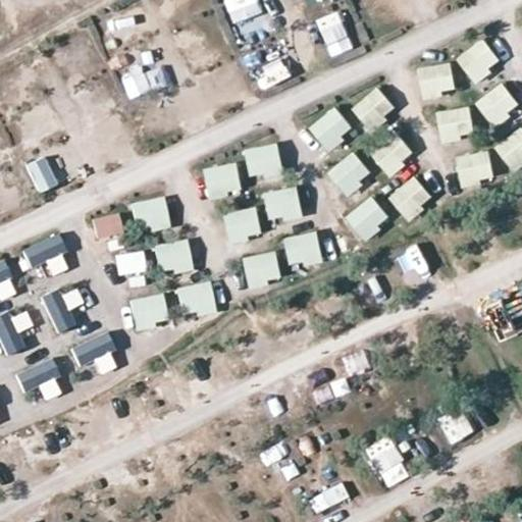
[(181,0),(180,5),(201,10),(203,0),(181,0)]
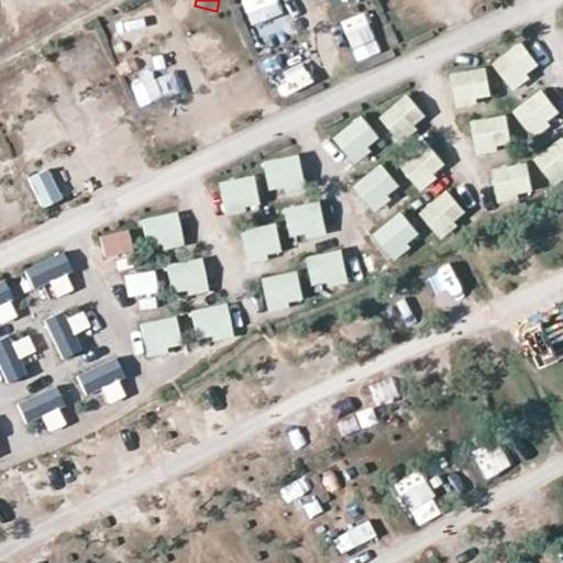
[(242,0),(254,29),(288,14),(282,0),(242,0)]
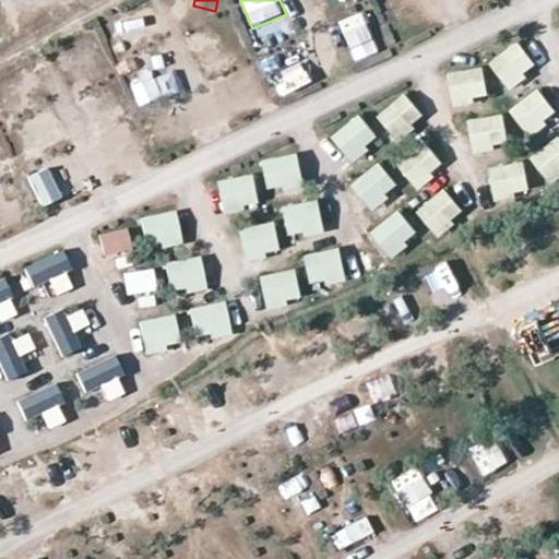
[(369,10),(344,18),(355,55),(380,47),(369,10)]
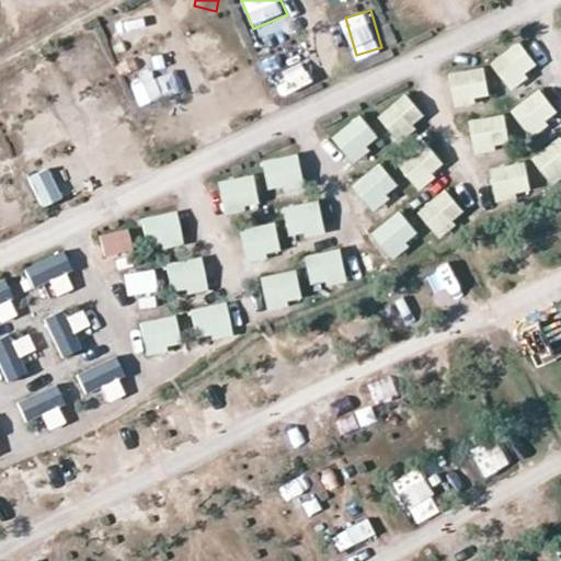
[(507,88),(540,70),(524,42),(491,59),(507,88)]
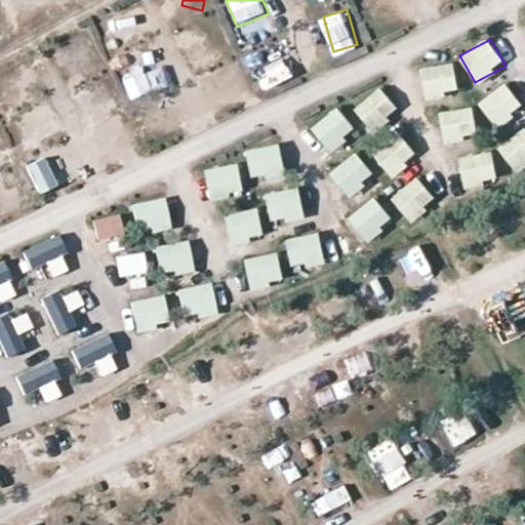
[(257,75),(280,69),(274,45),(250,50),(257,75)]
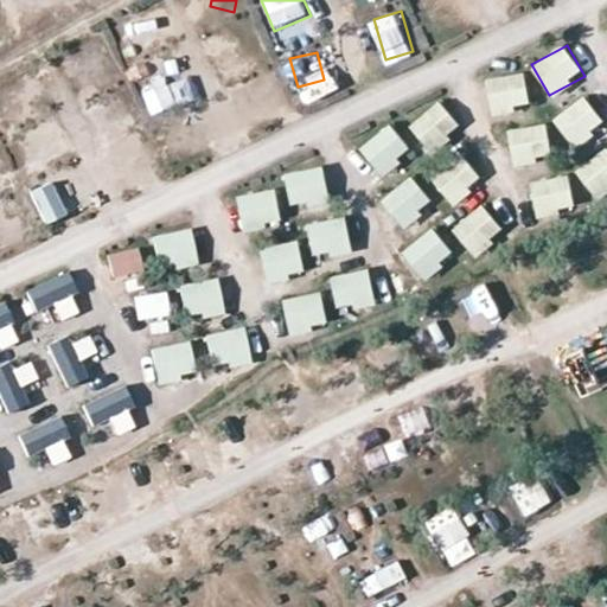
[(168,58),(139,63),(145,102),(174,97),(168,58)]
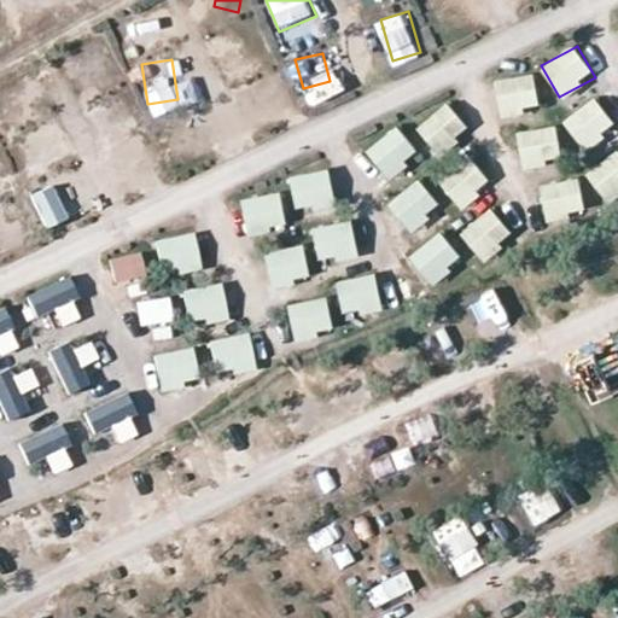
[(501,117),(541,109),(534,73),(494,81),(501,117)]
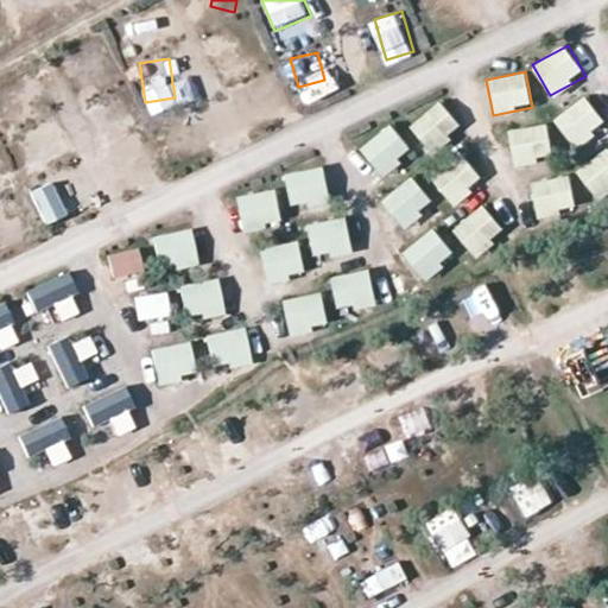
[(588,96),(553,116),(574,147),(607,126),(588,96)]
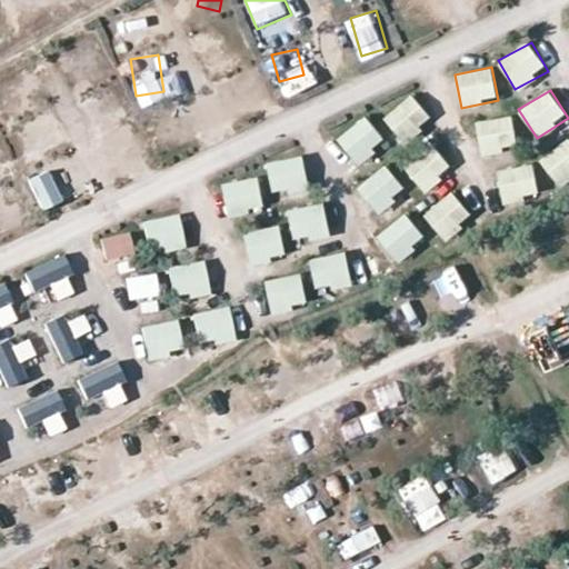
[(411,93),(383,119),(405,141),(432,116),(411,93)]
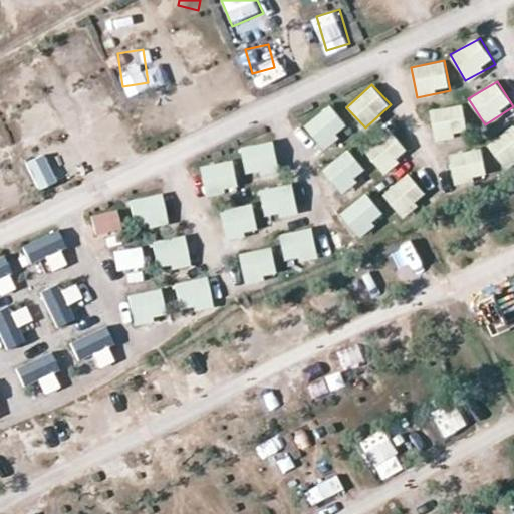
[(305,121),(320,149),(350,132),(335,104),(305,121)]
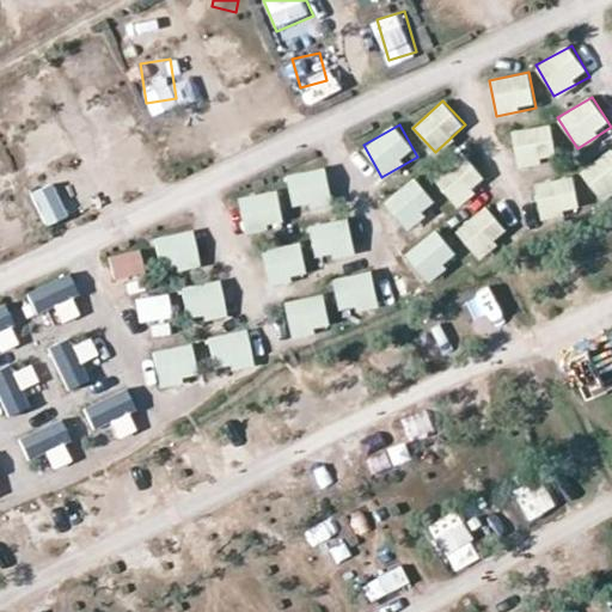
[(548,124),(512,130),(518,169),(552,163),(548,124)]
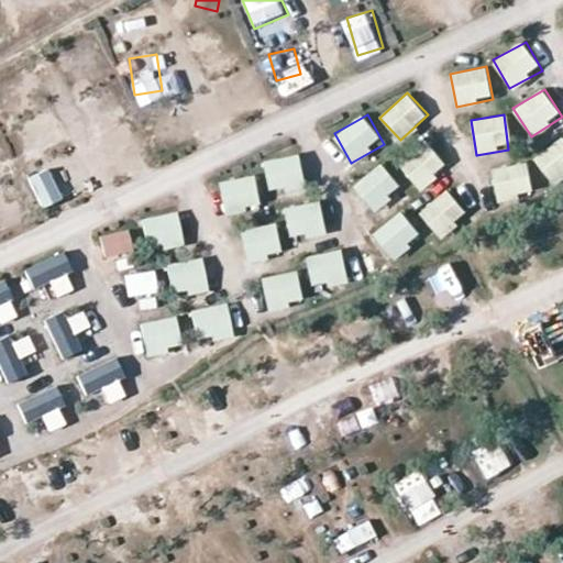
[(562,138),(533,156),(551,185),(562,177),(562,138)]
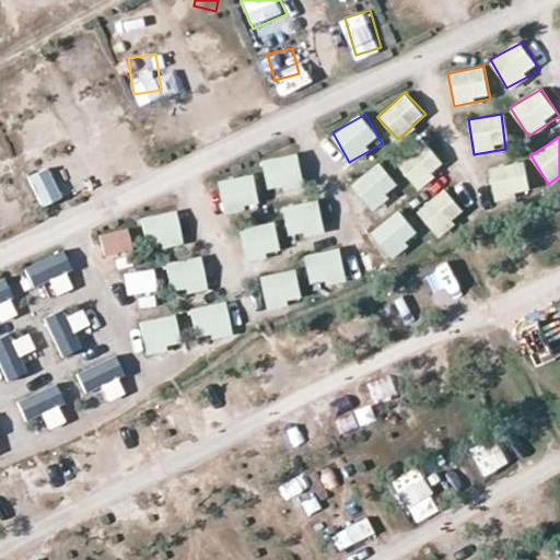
[(424,140),(396,163),(418,189),(446,166),(424,140)]
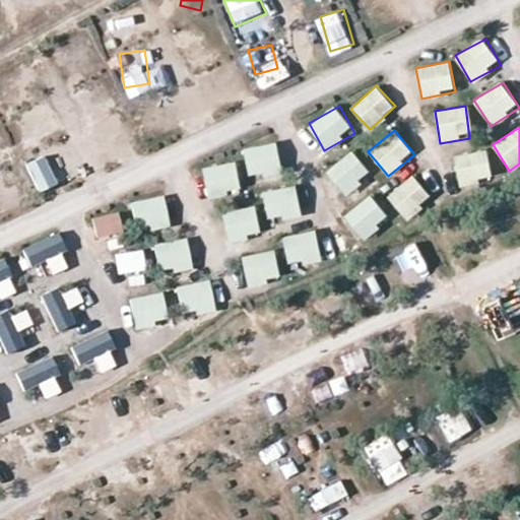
[(282,171),(276,141),(244,148),(250,178),(282,171)]
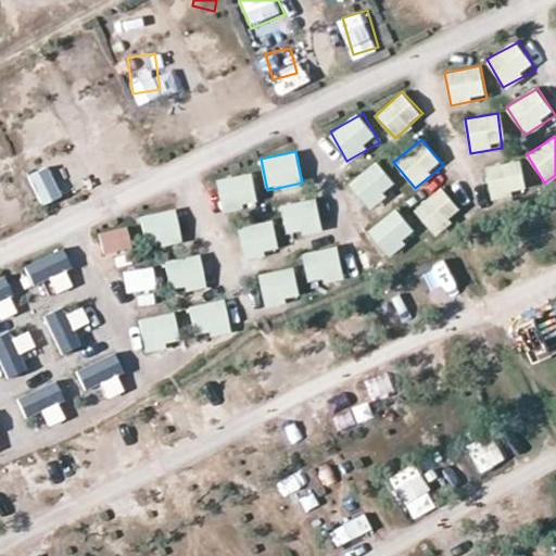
[(349,182),(368,209),(397,185),(378,160),(349,182)]
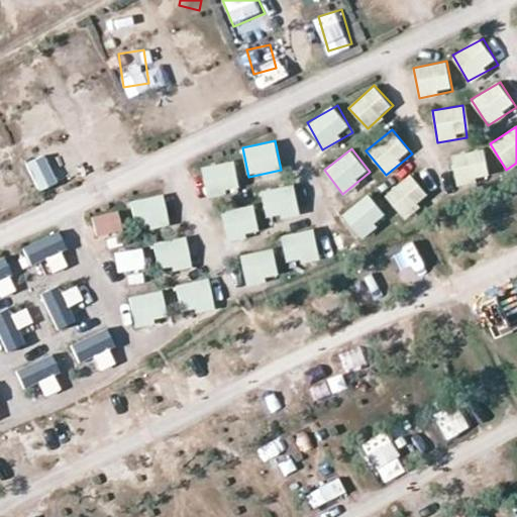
[(455,185),(490,180),(486,148),(451,153),(455,185)]
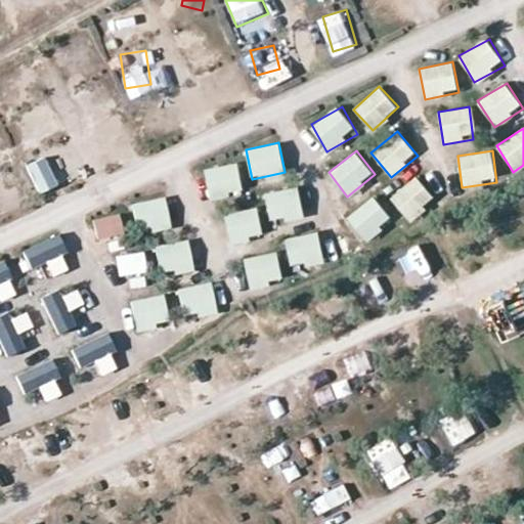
[(52,158),(28,164),(35,194),(59,188),(52,158)]
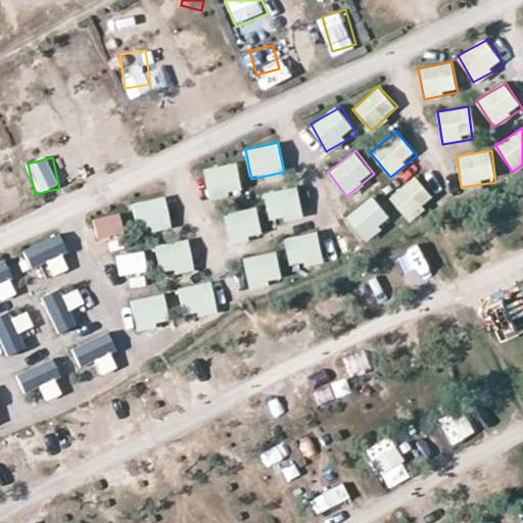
[(203,169),(209,198),(243,191),(237,162),(203,169)]
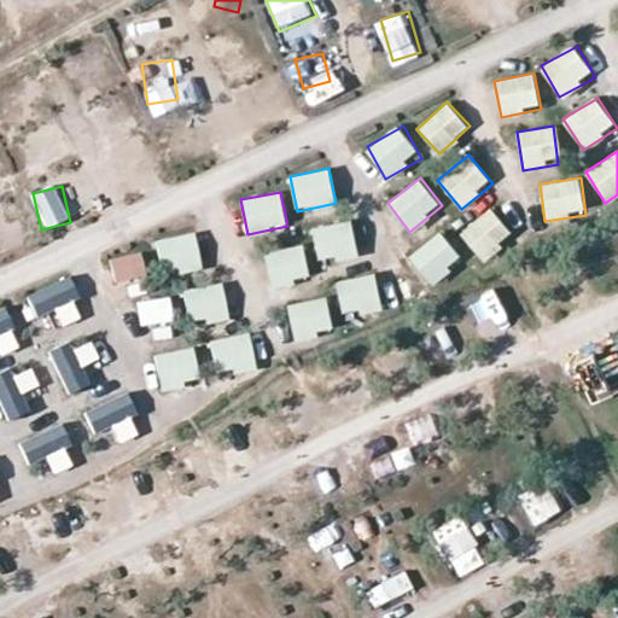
[(0,205),(0,229),(17,223),(7,203),(0,205)]
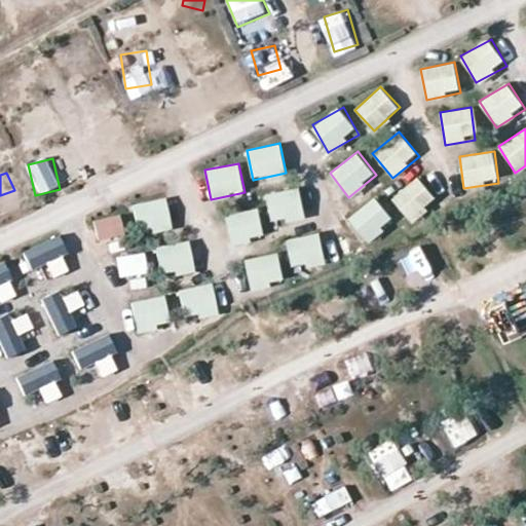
[(391,198),(411,223),(439,201),(418,177),(391,198)]
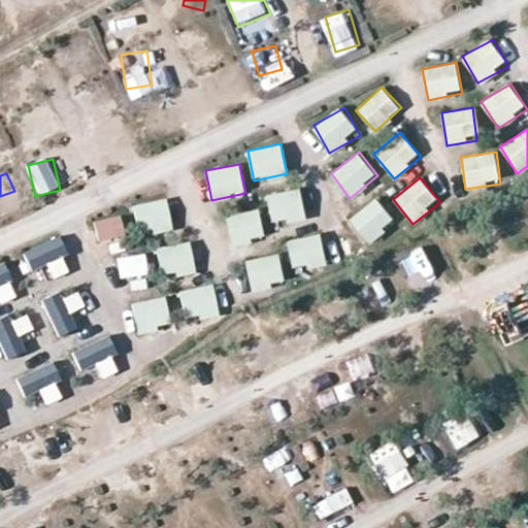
[(301,188),(267,194),(272,224),(306,219),(301,188)]
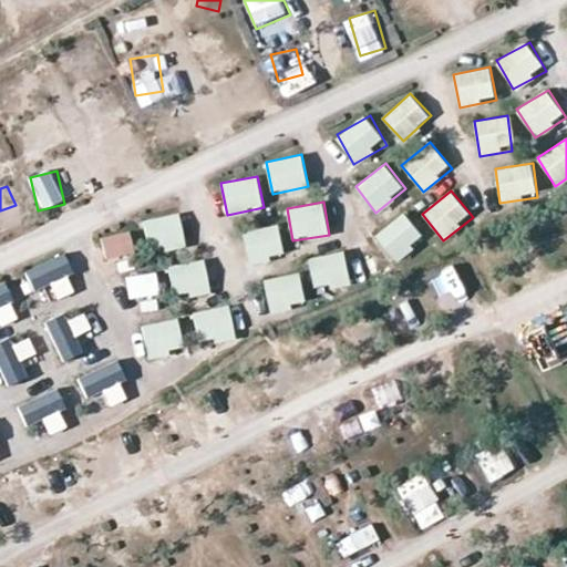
[(405,212),(375,234),(397,263),(426,240),(405,212)]
